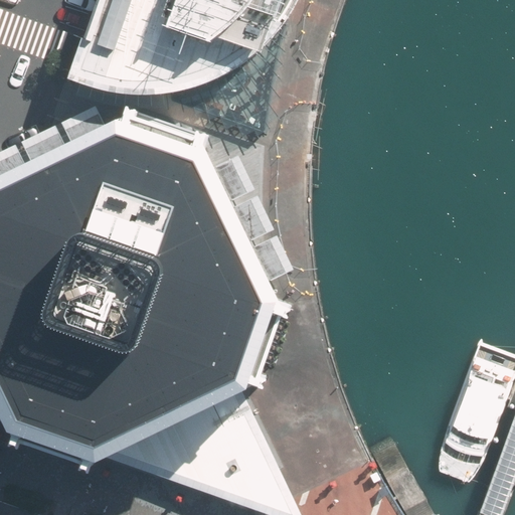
[(296,0),(99,0),(70,78),(104,89),(125,93),(151,93),(177,91),(210,81),(234,67),(277,36),(296,0)]
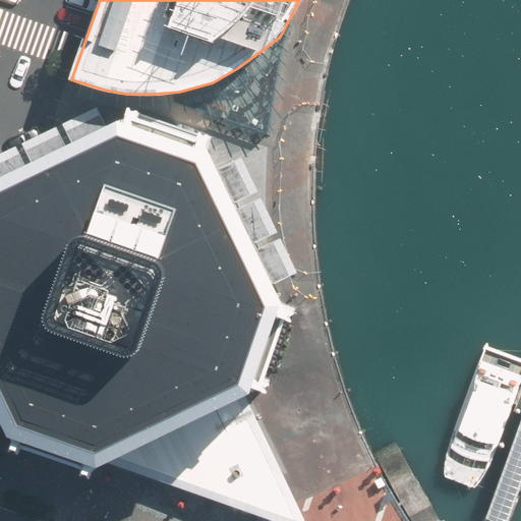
[(281,56),(280,37),(237,68),(213,82),(179,92),(153,94),(126,94),(125,107),(123,119),(213,149),(279,275),(291,268),(297,264),(286,239),(247,156),(257,157),(261,141),(266,143),(267,136),(281,56)]
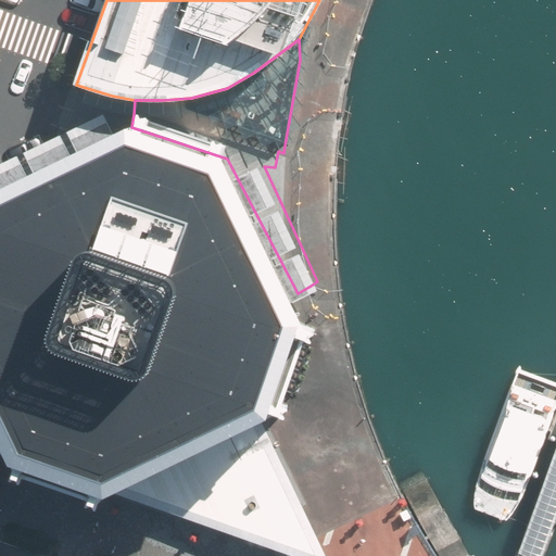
[(0,190),(0,419),(19,457),(114,491),(263,418),(273,413),(307,312),(298,293),(227,159),(131,127),(0,190)]
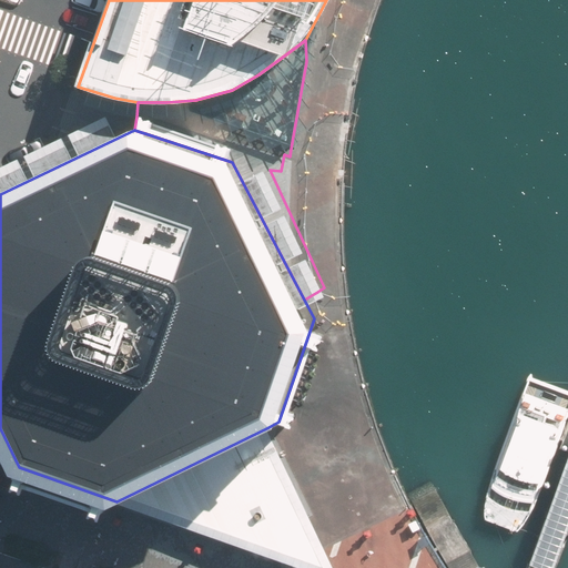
[(117,501),(308,567),(334,567),(269,427),(117,501)]
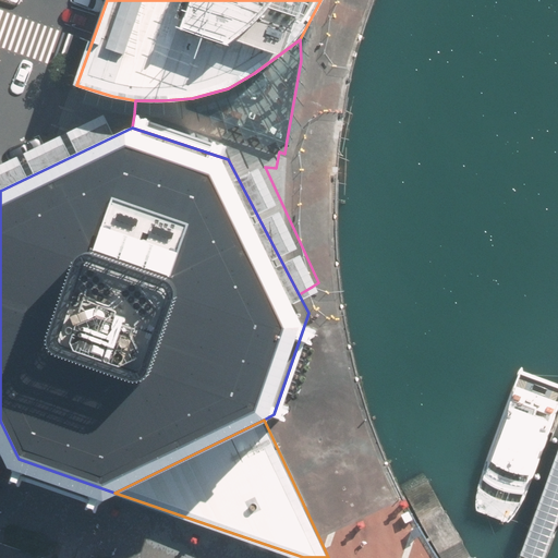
[(0,452),(19,459),(0,421),(0,452)]
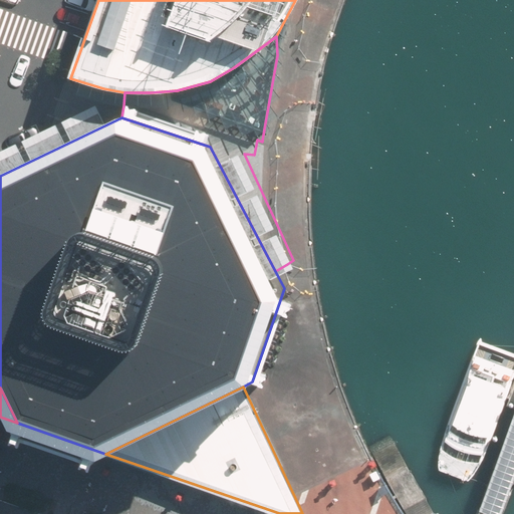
[(342,401),(325,408),(343,451),(360,444),(342,401)]
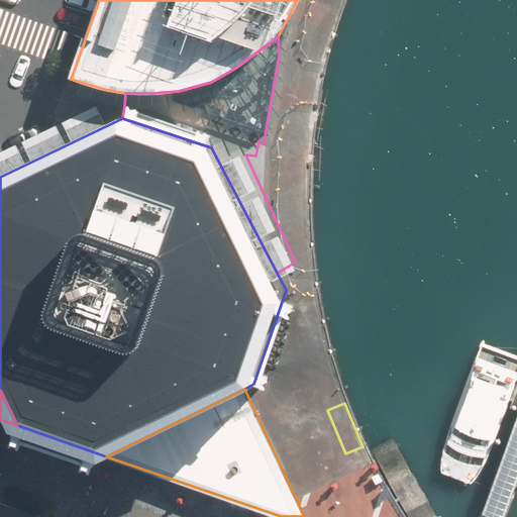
[(501,516),(516,475),(516,420),(481,516),(501,516)]
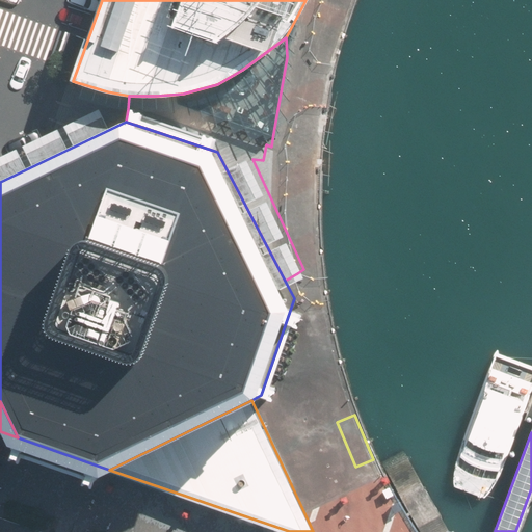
[(397,502),(391,505),(395,512),(397,510),(401,508),(397,502)]
